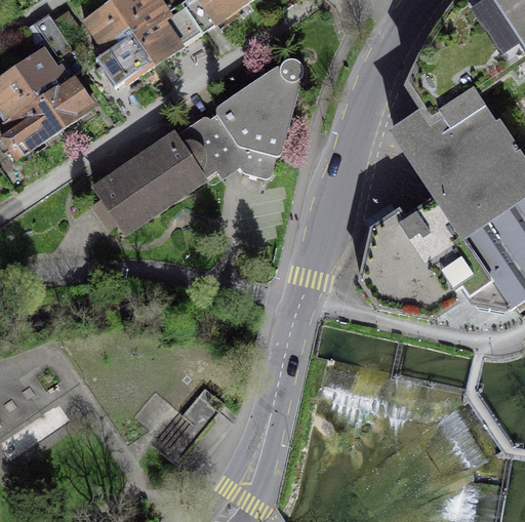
[(113,0),(112,1),(133,33),(164,11),(161,6),(164,4),(161,0),(113,0)]
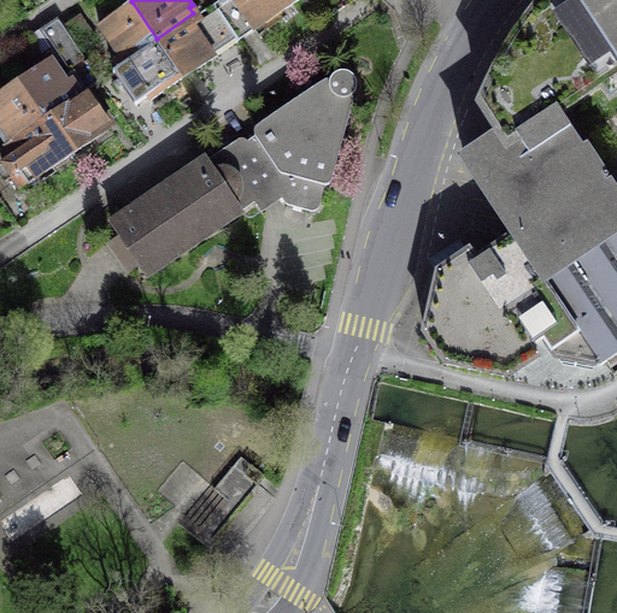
[(235,0),(254,27),(292,0),(235,0)]
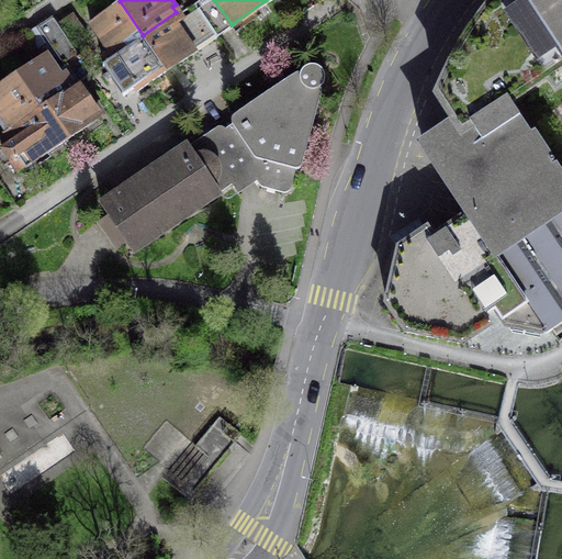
[(496,0),(494,2),(474,30),(456,60),(438,94),(456,121),(478,154),(506,134),(502,129),(519,116),(507,99),(561,62),(561,0),(496,0)]
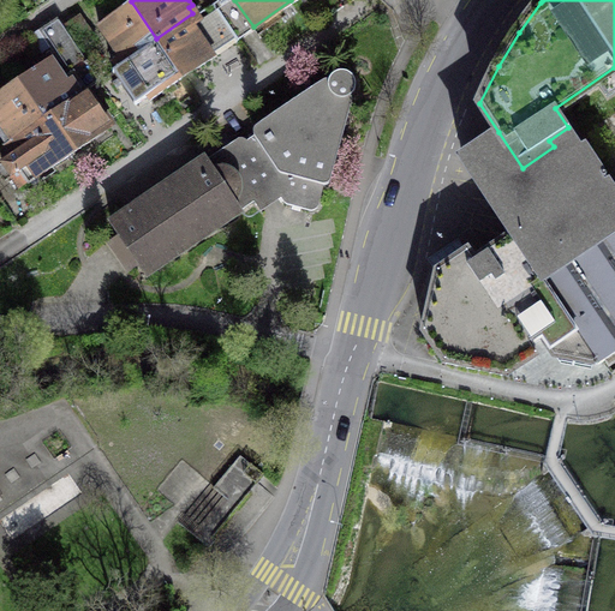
[(117,65),(156,39),(131,1),(99,23),(119,53),(112,58),(117,65)]
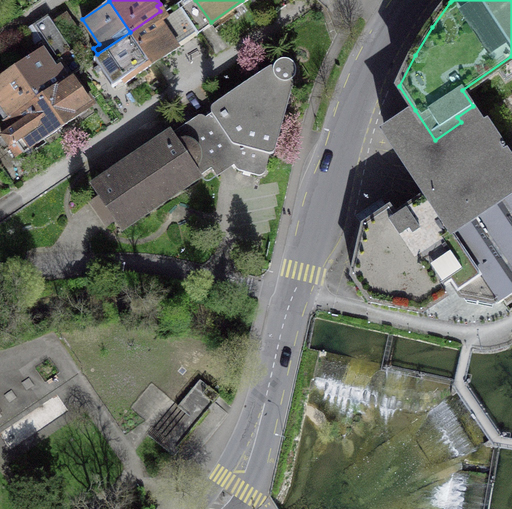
[(65,8),(51,18),(64,37),(79,28),(65,8)]
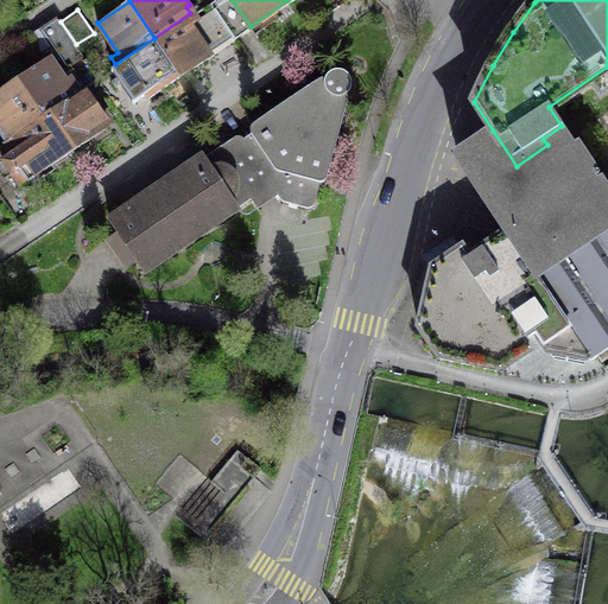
[(154,38),(179,74),(210,52),(207,48),(216,42),(198,17),(195,19),(190,13),(154,38)]
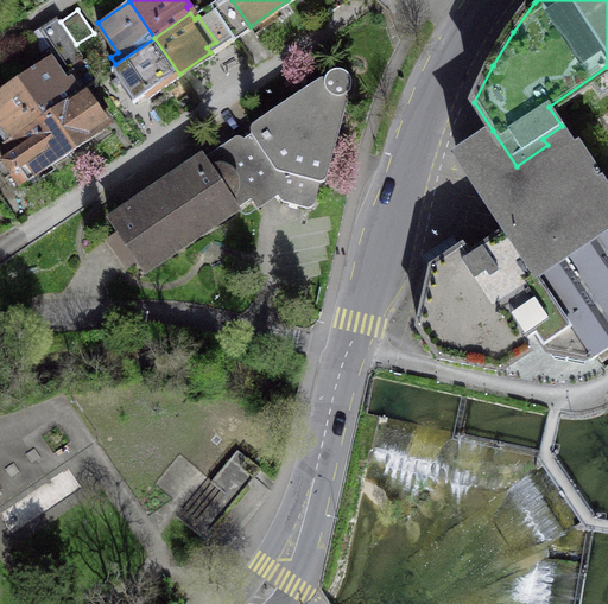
[(49,56),(18,77),(43,114),(84,86),(99,76),(76,44),(61,21),(56,14),(31,31),(42,46),(49,40),(70,71),(63,76),(49,56)]
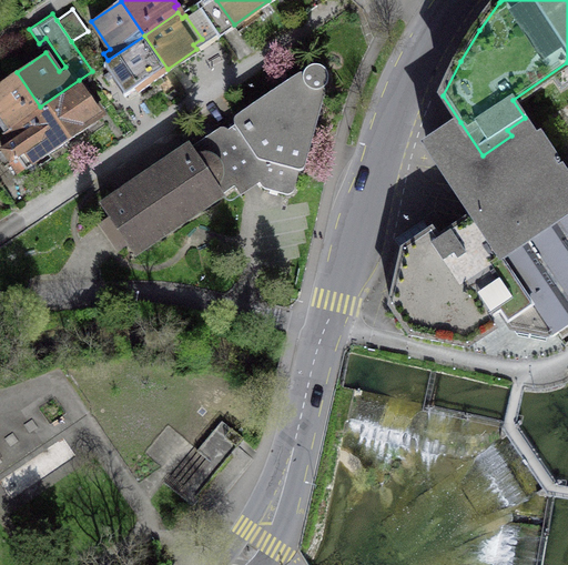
[(168,69),(144,36),(108,60),(112,66),(110,68),(129,96),(168,69)]
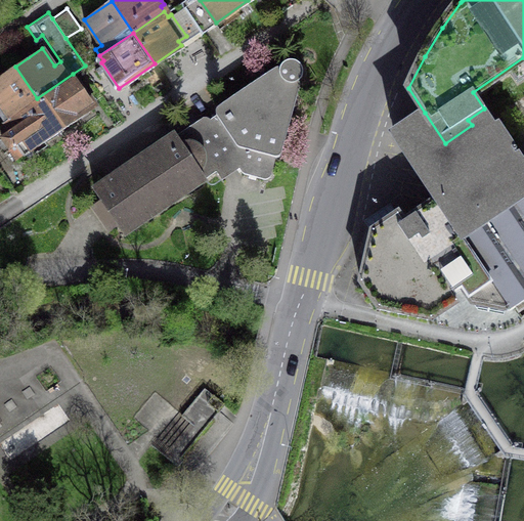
[(291,57),(286,58),(178,130),(208,173),(233,157),(242,169),(249,172),(267,176),(270,173),(274,155),(280,153),(302,75),(303,70),(303,66),(301,62),(299,60),(296,58),(291,57)]
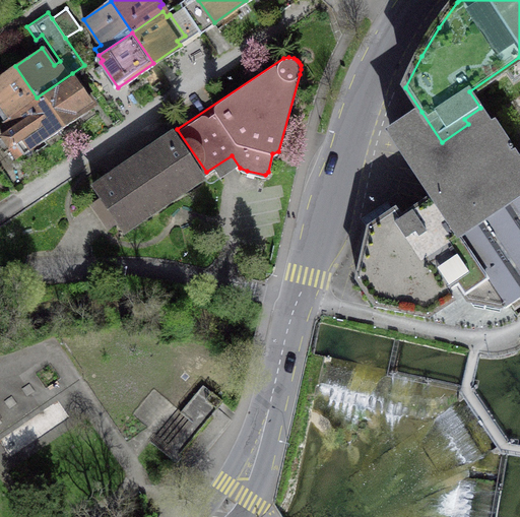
[(15,66),(0,76),(0,102),(1,105),(0,105),(0,112),(5,119),(37,98),(15,66)]
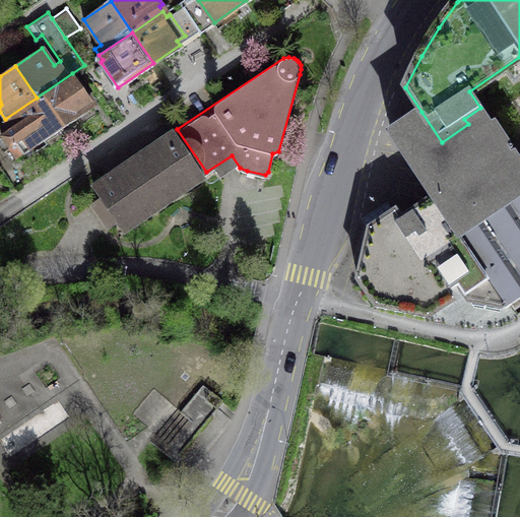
[(72,73),(37,98),(58,128),(93,105),(72,73)]
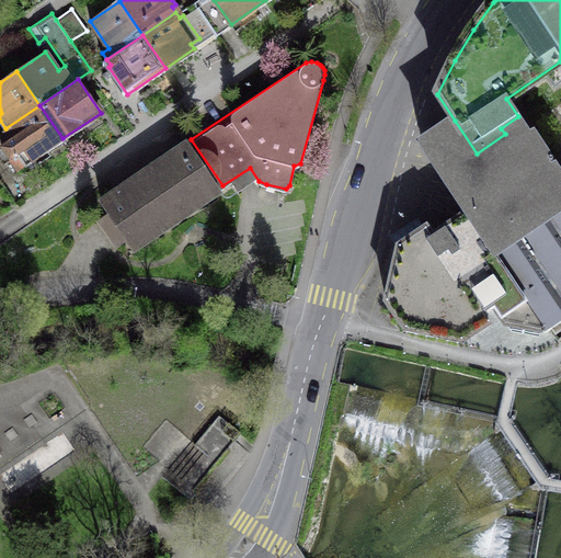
[(26,163),(63,138),(39,105),(6,128),(3,129),(11,139),(2,146),(18,167),(25,161),(26,163)]
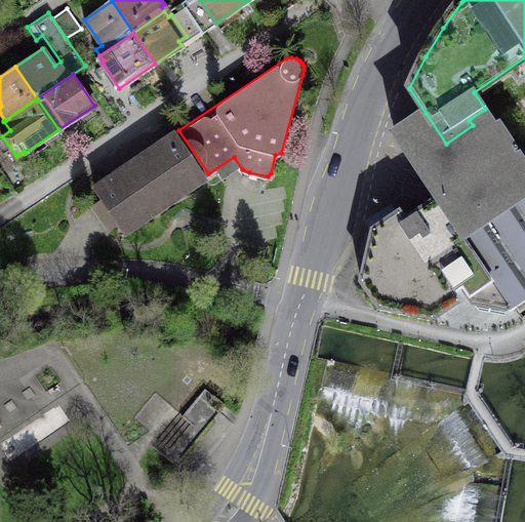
[(457,289),(462,286),(473,302),(511,308),(465,237),(486,222),(524,196),(524,168),(485,109),(469,120),(473,125),(446,144),(426,113),(393,133),(437,198),(404,221),(399,212),(372,229),(367,251),(360,282),(379,307),(433,318),(458,300),(453,292),(457,289)]
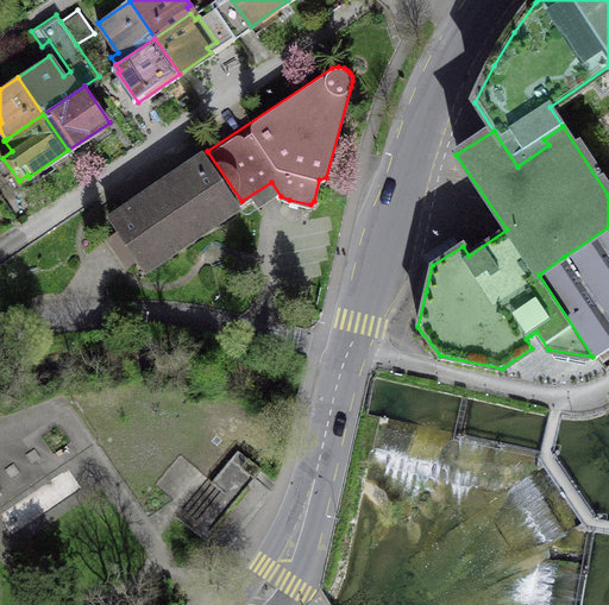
[(242,201),(207,151),(110,219),(144,268),(242,201)]
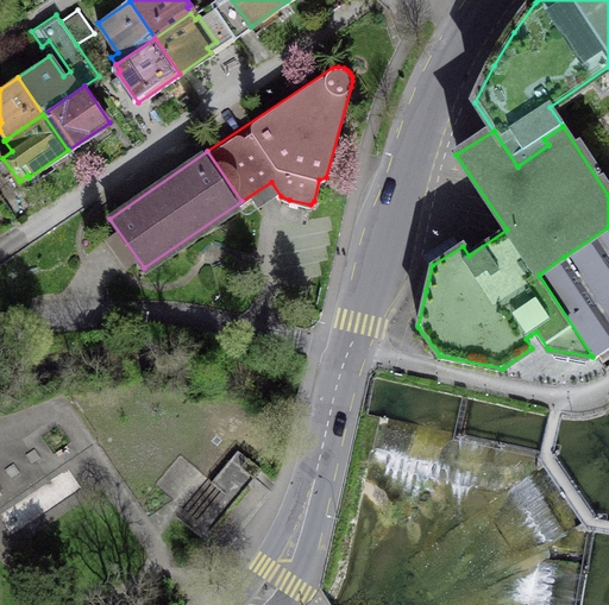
[(608,227),(564,257),(608,325),(608,227)]
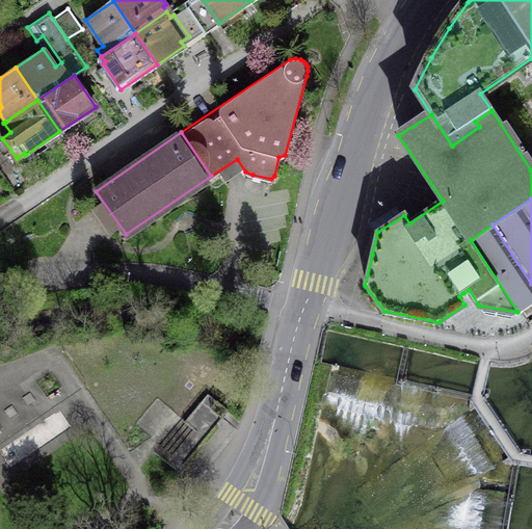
[(517,312),(531,301),(531,284),(493,225),(471,240),(517,312)]
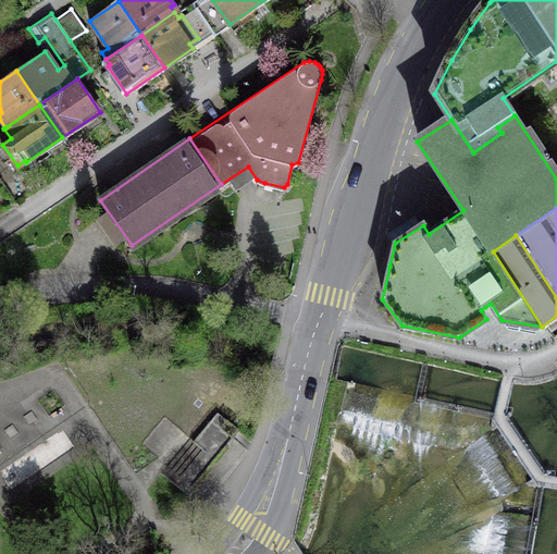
[(188,493),(195,485),(195,480),(214,456),(212,455),(237,426),(217,409),(193,439),(206,450),(183,477),(185,478),(180,485),(188,493)]
